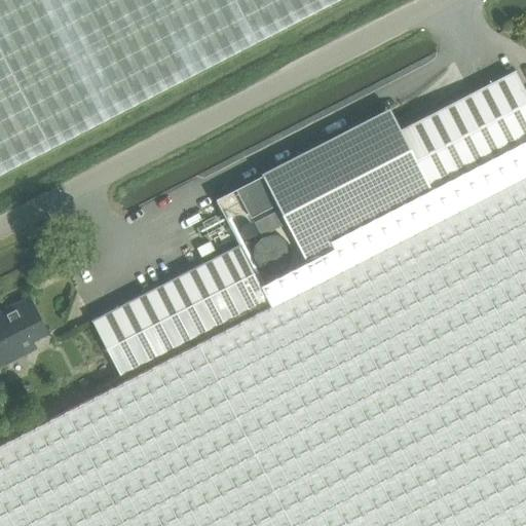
[(0,0),(0,176),(341,0),(0,0)]
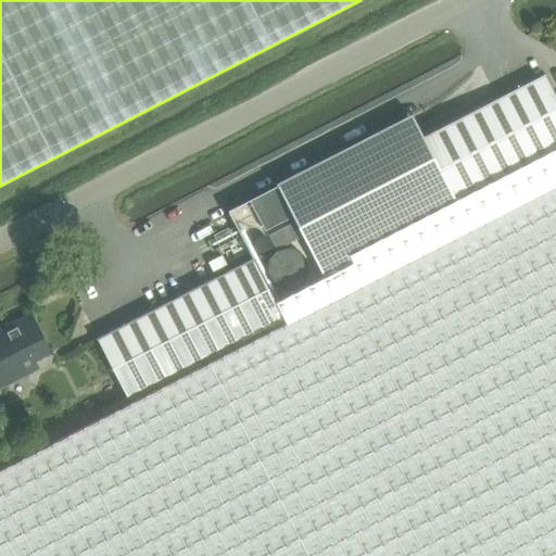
[(249,200),(265,231),(293,216),(325,277),(555,156),(555,97),(544,75),(424,137),(412,115),(277,184),(278,186),(249,200)]
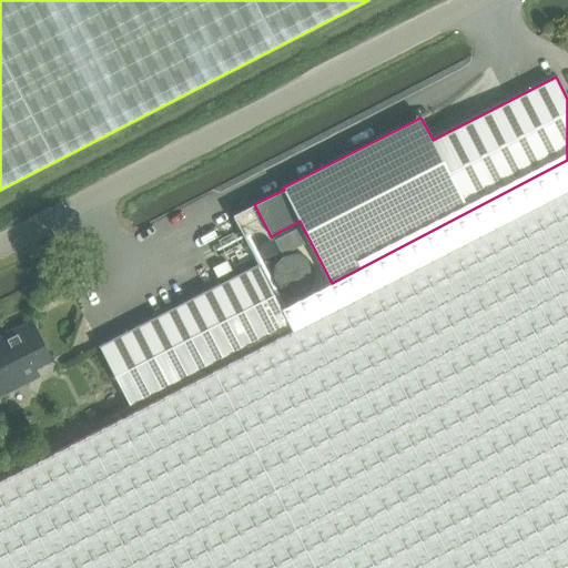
[(567,567),(567,160),(332,283),(282,308),(290,325),(293,331),(0,482),(0,567),(567,567)]
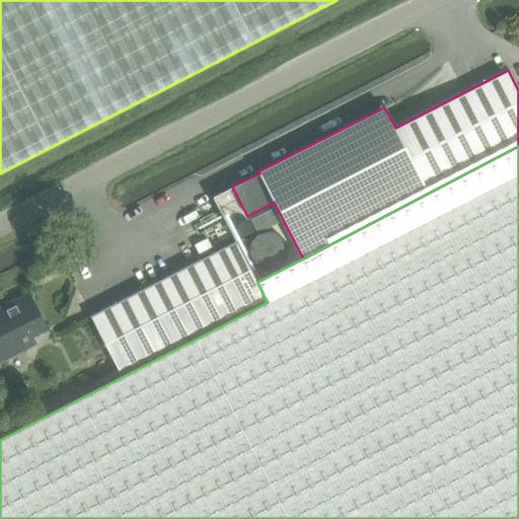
[(119,371),(265,297),(257,282),(249,268),(236,241),(90,316),(119,371)]
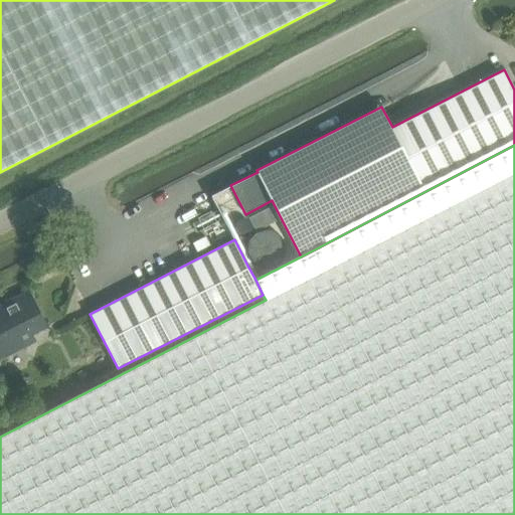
[(47,327),(29,291),(0,305),(0,359),(35,342),(32,335),(47,327)]
